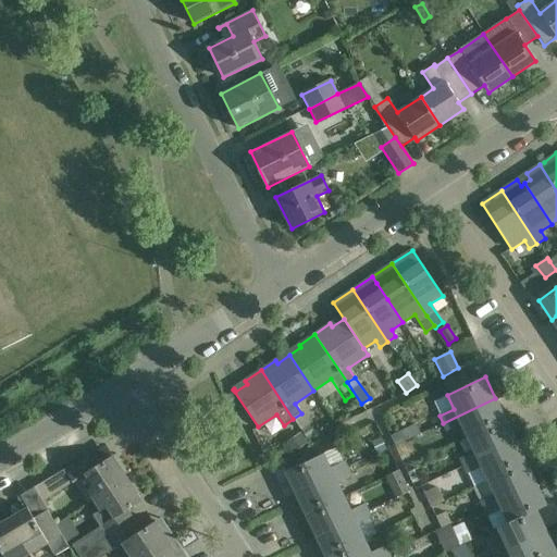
[(468,437),(505,420),(495,398),(443,423),(447,431),(461,424),(468,437)]
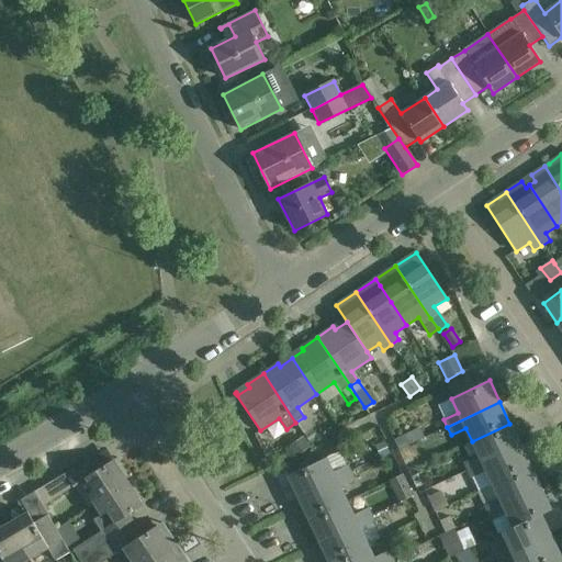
[(468,470),(520,446),(509,424),(472,441),(478,456),(463,462),(468,470)]
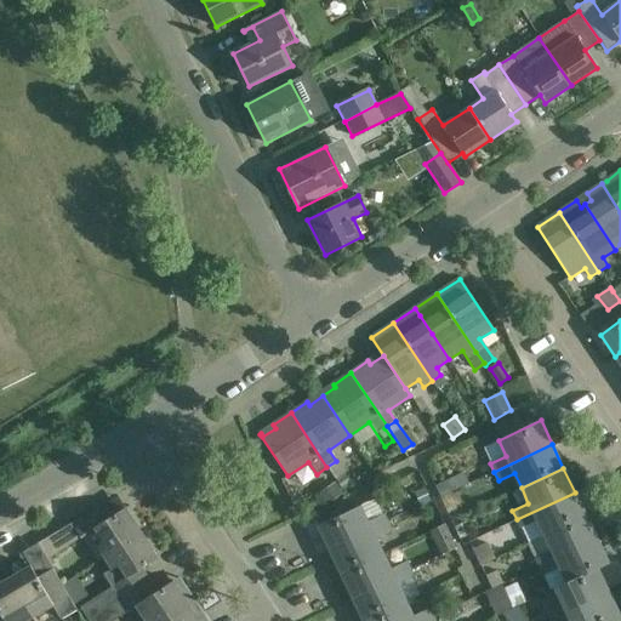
[(469,484),(463,473),(434,486),(440,497),(469,484)]
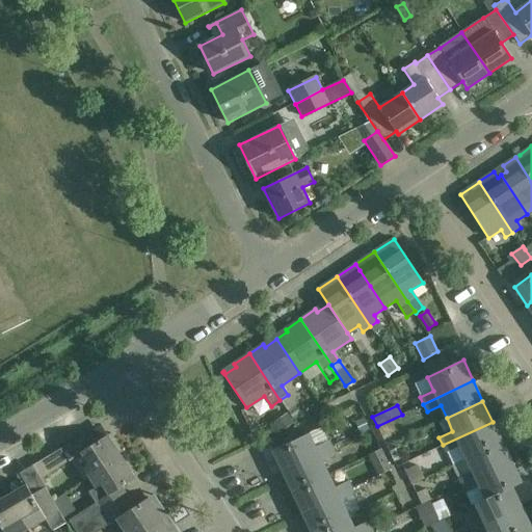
[(301,415),(295,406),(288,411),(294,420),(301,415)]
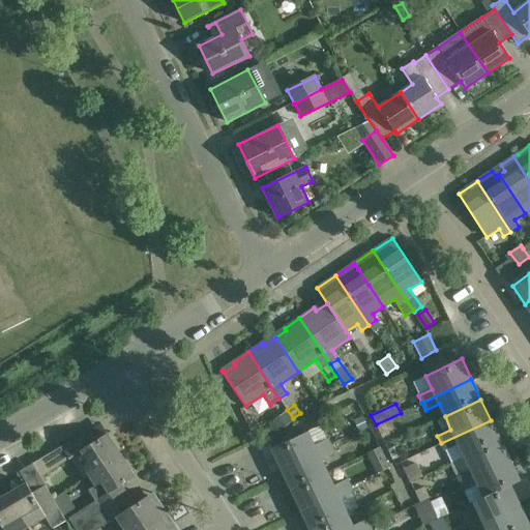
[(292,421),(286,412),(272,421),(278,431),(292,421)]
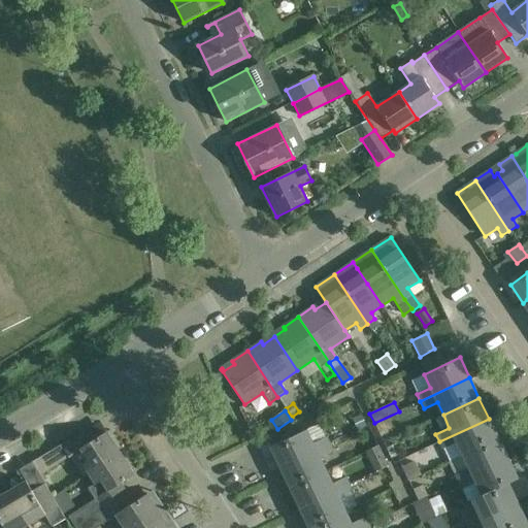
[(361,415),(352,419),(357,430),(366,426),(361,415)]
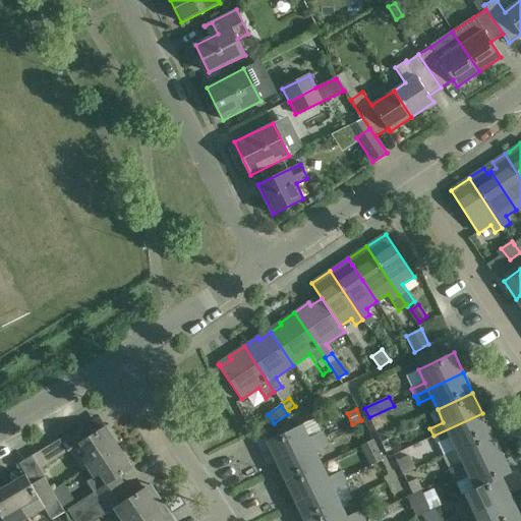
[(450,437),(456,450),(491,432),(482,413),(433,436),(437,443),(450,437)]
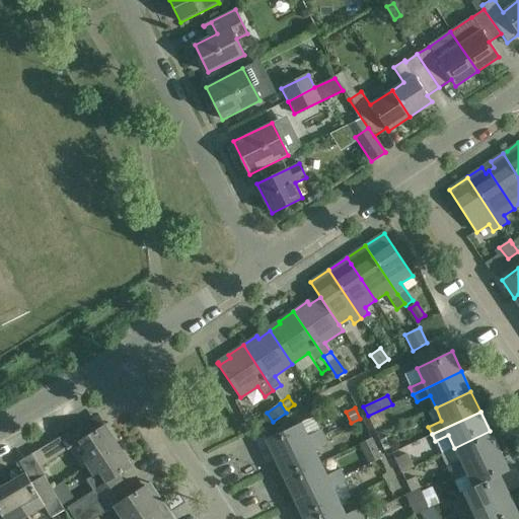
[(87,465),(119,445),(104,425),(90,434),(84,424),(62,438),(61,437),(31,454),(40,468),(68,449),(75,459),(80,455),(87,465)]
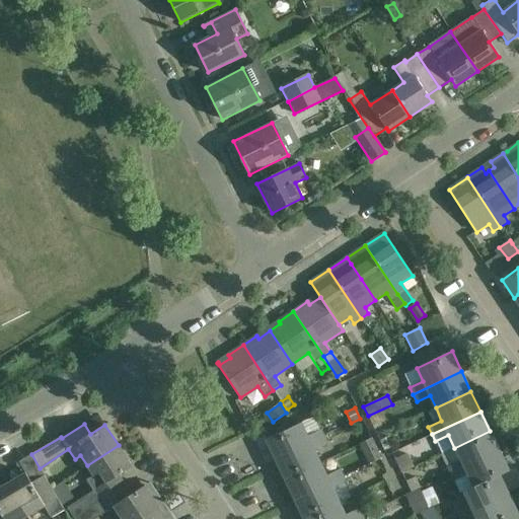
[(276,460),(323,437),(320,430),(306,437),(300,424),(266,440),(276,460)]
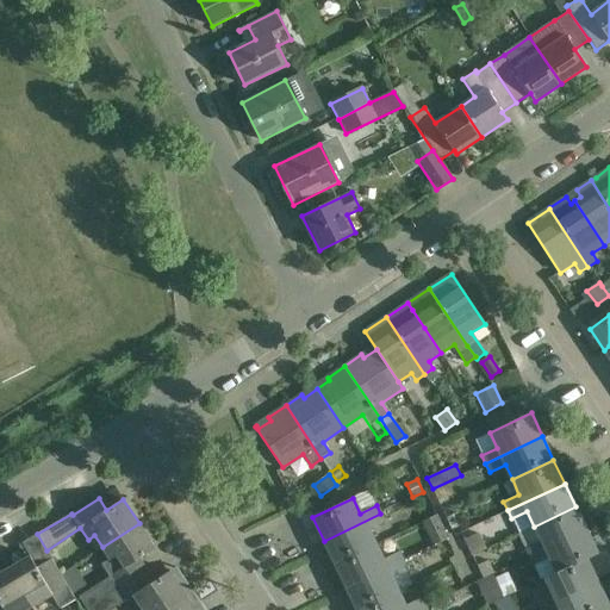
[(576,506),(534,527),(541,541),(526,548),(529,558),(586,530),(576,506)]
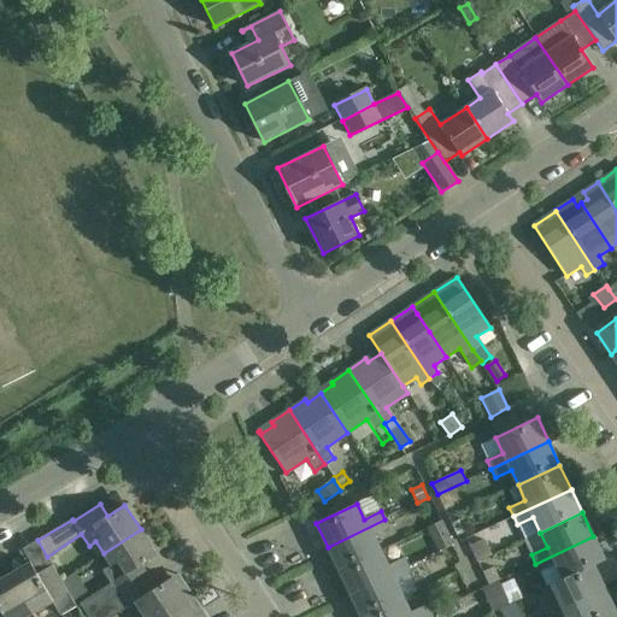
[(328,547),(339,570),(380,551),(372,536),(389,528),(385,519),(328,547)]
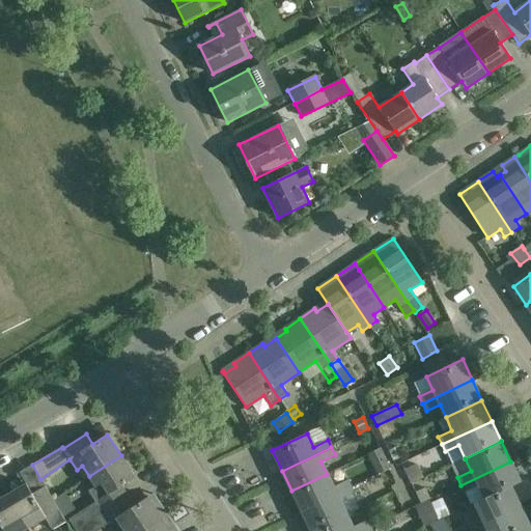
[(390,468),(381,448),(367,455),(376,475),(390,468)]
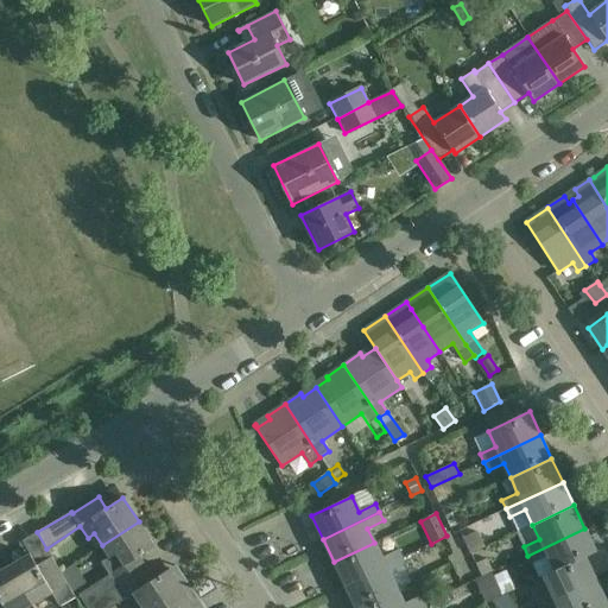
[(78,595),(87,607),(146,569),(138,557),(154,546),(139,521),(102,545),(109,556),(100,562),(108,575),(78,595)]
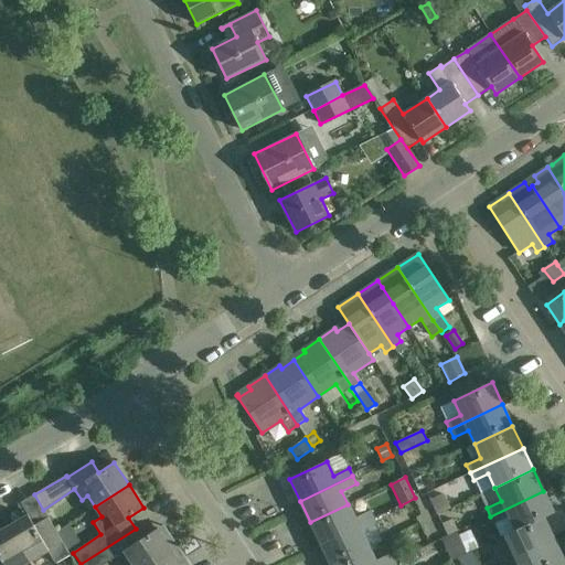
[(543,491),(490,516),(493,524),(509,516),(515,530),(543,518),(554,513),(543,491)]
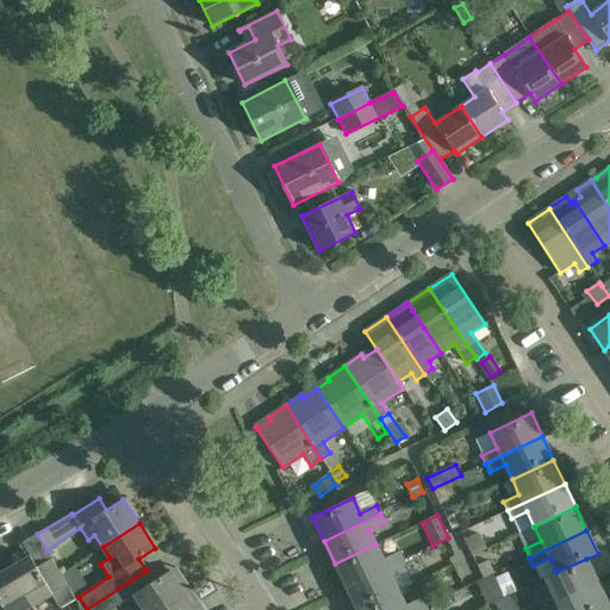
[(479,533),(464,540),(471,555),(486,549),(479,533)]
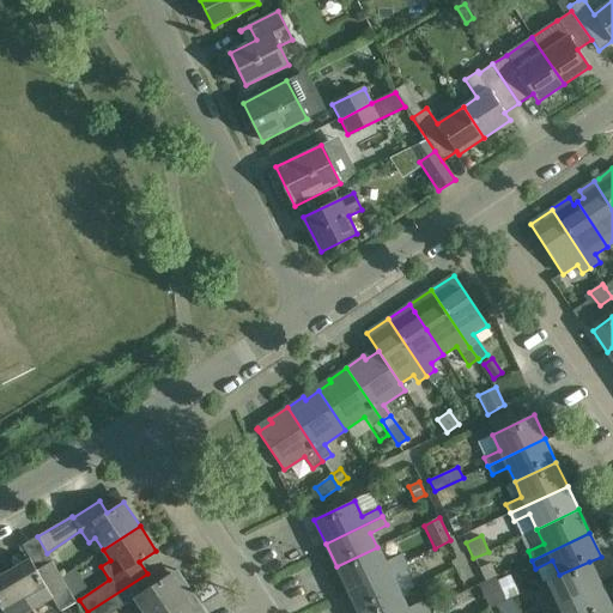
[(377,547),(337,566),(347,590),(405,563),(400,554),(384,563),(377,547)]
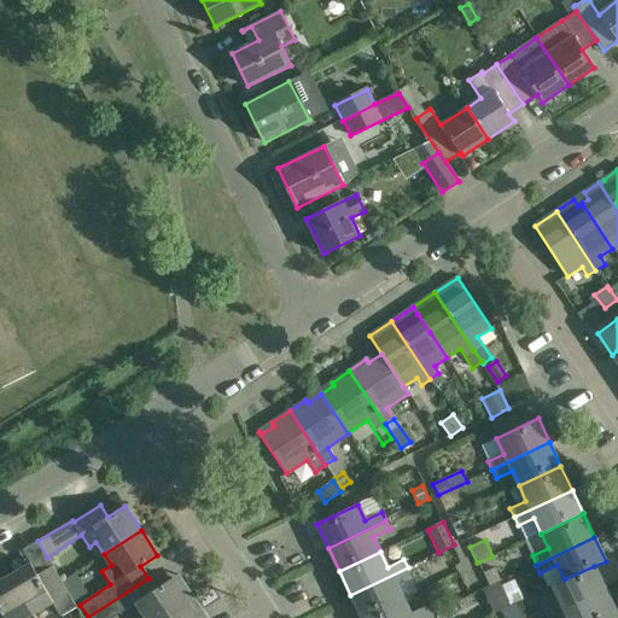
[(30,564),(10,576),(31,614),(52,602),(60,617),(76,607),(52,566),(41,572),(44,576),(39,578),(30,564)]
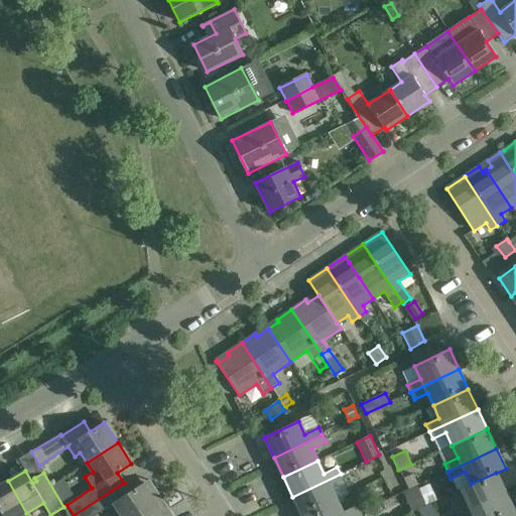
[(496,473),(471,484),(461,489),(468,502),(454,508),(458,515),(506,493),(496,473)]
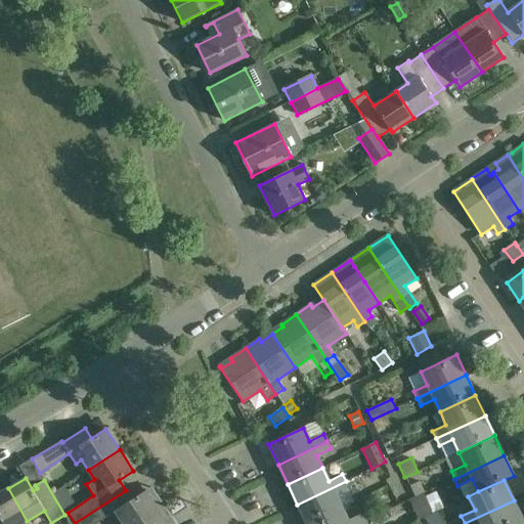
[(346,481),(297,505),(306,523),(307,523),(342,508),(336,495),(349,489),(346,481)]
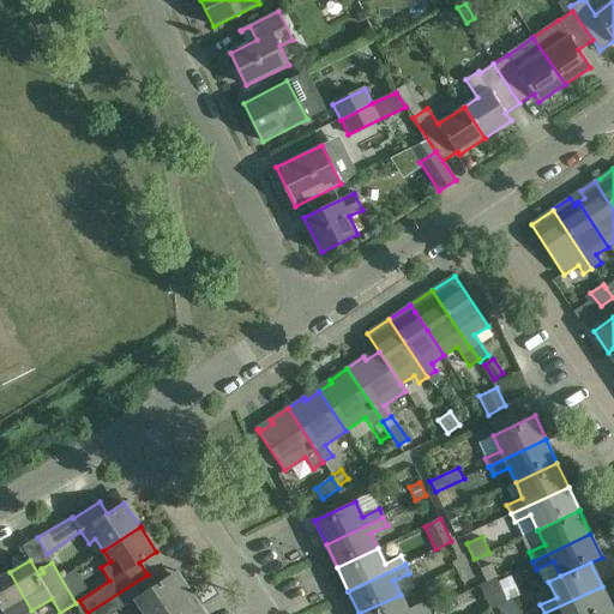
[(24,613),(31,611),(10,572),(0,577),(0,613),(24,613)]
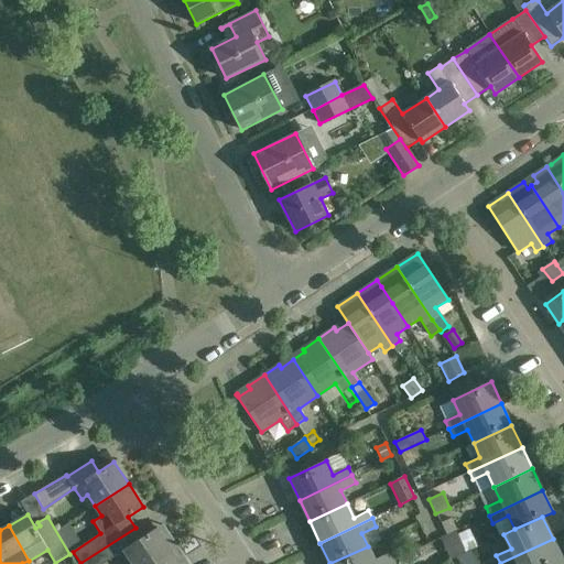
[(131,561),(132,563),(151,563),(177,548),(170,535),(165,534),(162,537),(158,528),(142,538),(136,528),(80,563),(105,563),(125,551),(131,561)]
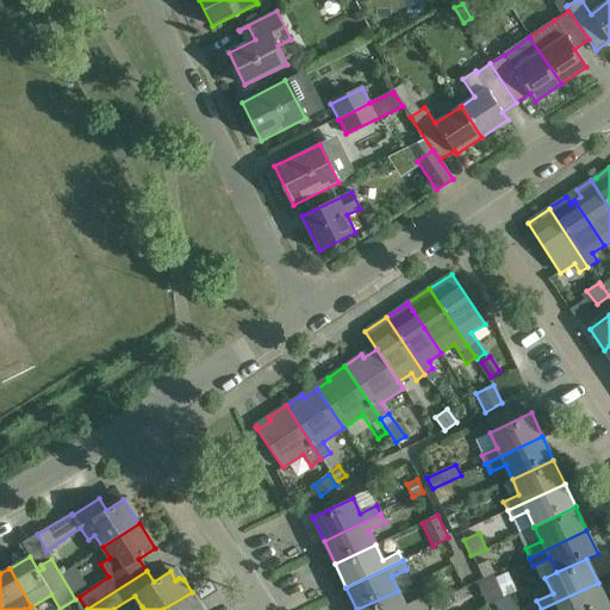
[(492,574),(479,582),(490,603),(503,597),(492,574)]
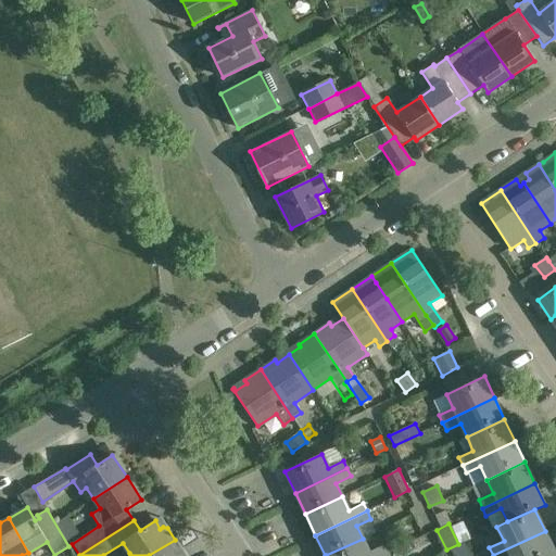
[(508,555),(510,555),(546,555),(555,552),(545,531),(493,555),(492,555),(508,555)]
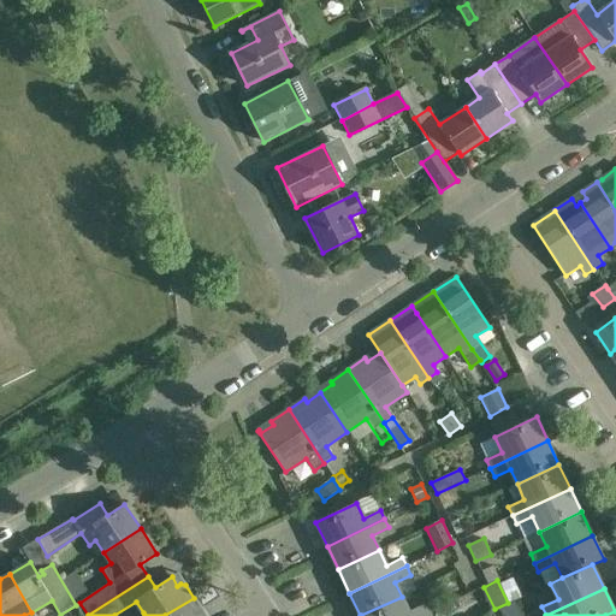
[(402,597),(361,615),(421,615),(428,612),(425,605),(409,612),(402,597)]
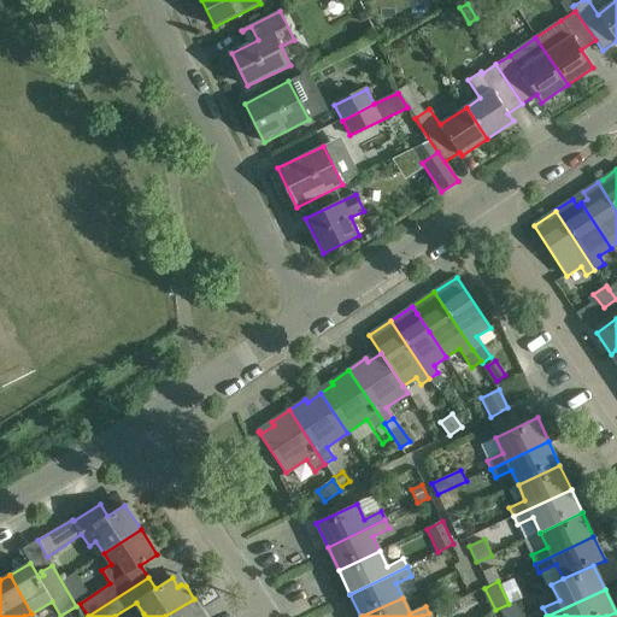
[(194,599),(165,616),(200,616),(201,616),(203,611),(194,599)]
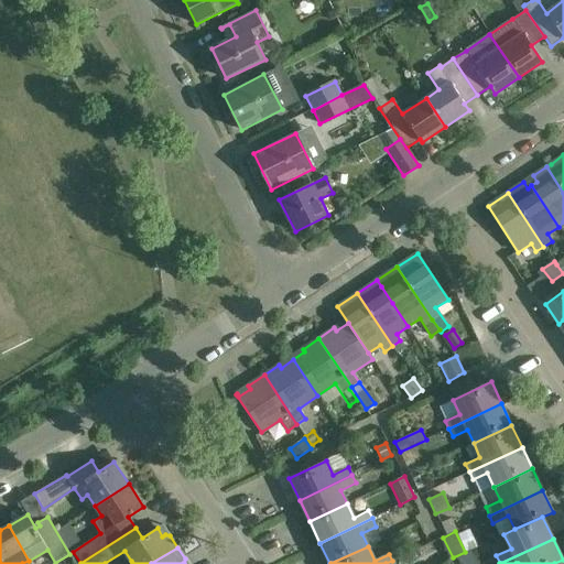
[(457,557),(461,563),(476,563),(470,551),(457,557)]
